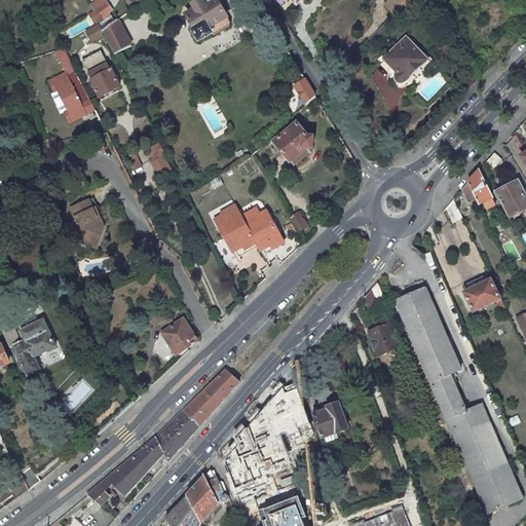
[(226,17),(215,0),(211,0),(202,5),(200,0),(193,5),(195,9),(185,14),(193,27),(191,28),(198,41),(211,34),(208,29),(226,17)]
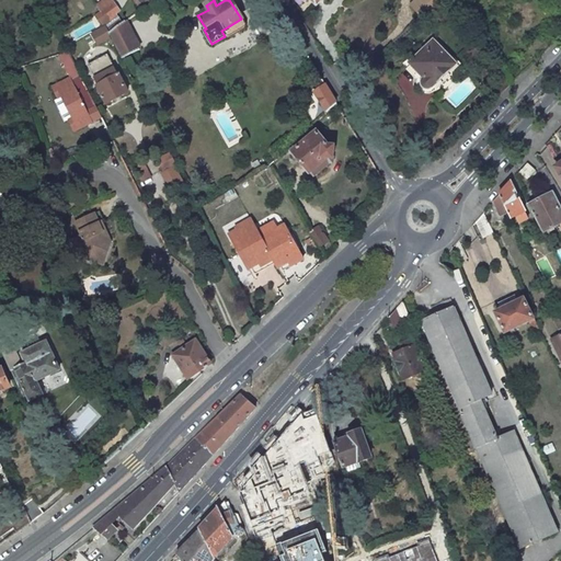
[(119,11),(114,2),(101,11),(107,20),(116,14),(119,11)]
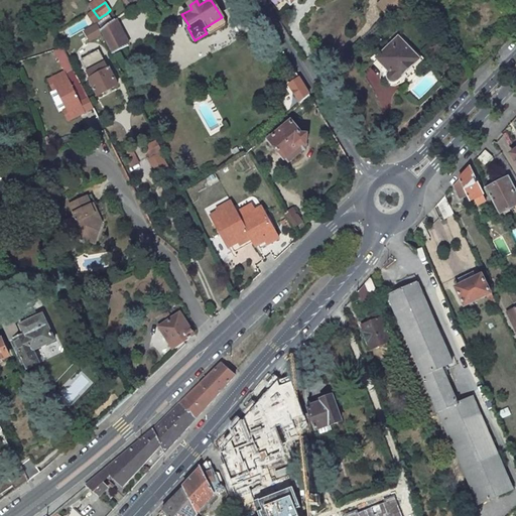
[(107,13),(99,18),(101,22),(109,16),(107,13)]
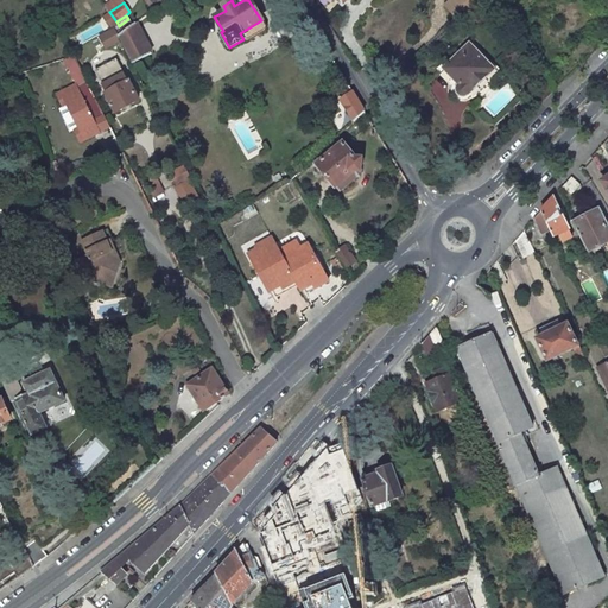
[(265,26),(261,20),(240,33),(244,39),(244,40),(246,40),(265,30),(265,26)]
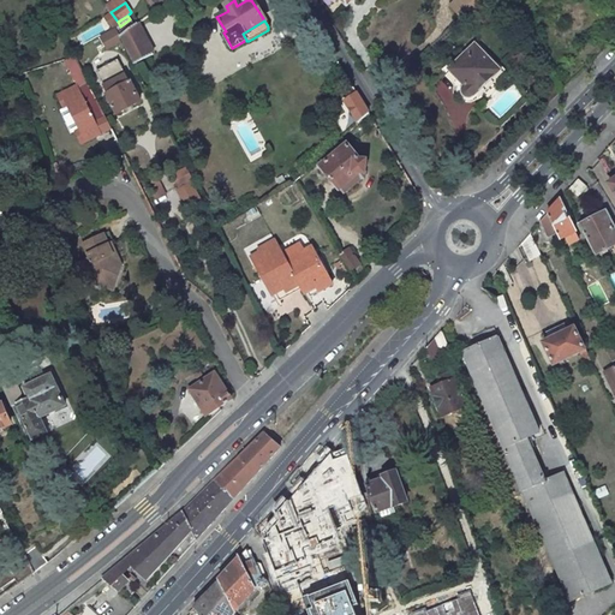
[(121,41),(125,48),(144,37),(137,23),(119,36),(121,40),(121,41)]
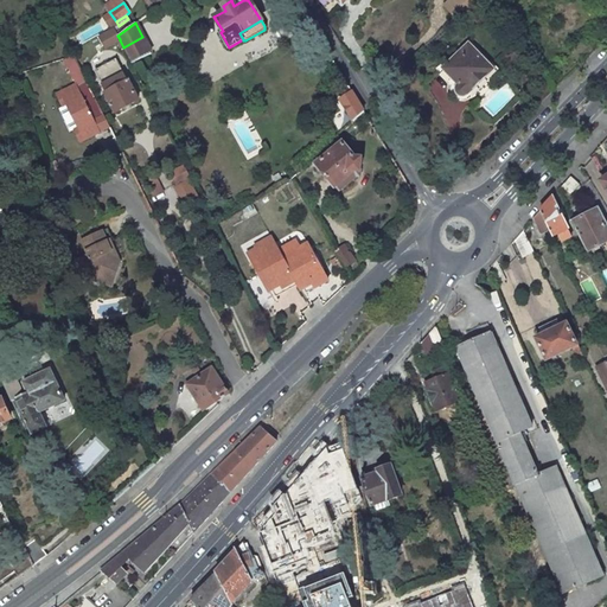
[(131,59),(132,63),(151,53),(142,37),(123,48),(127,55),(131,59)]
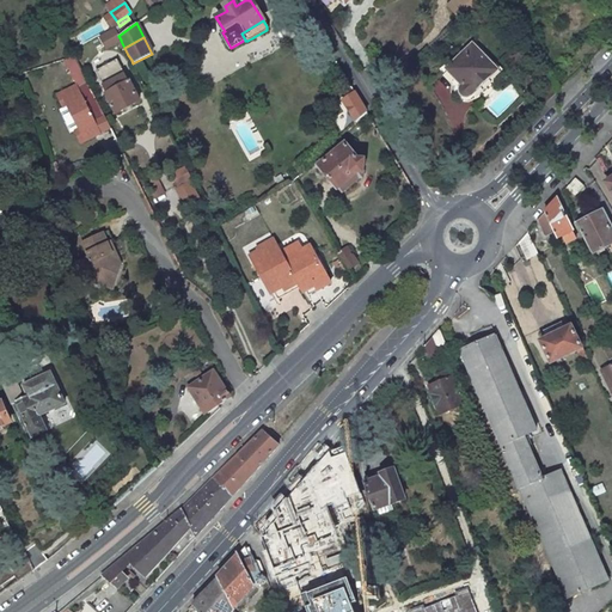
[(121,41),(121,40),(108,47),(109,50),(118,46),(124,57),(128,55),(124,48),(121,41)]
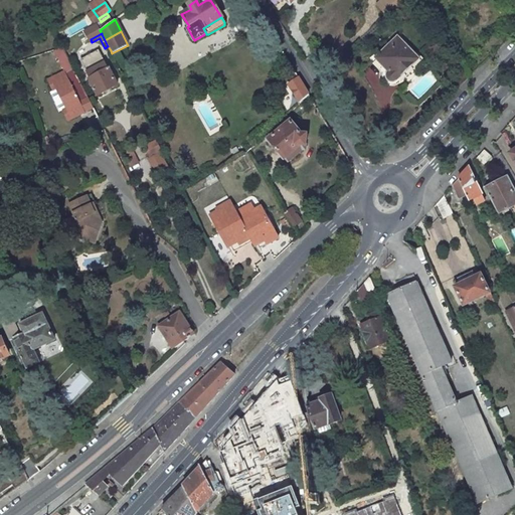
[(416,57),(397,36),(374,58),(386,70),(384,72),(384,73),(384,74),(383,75),(383,77),(384,78),(384,79),(384,80),(385,80),(386,81),(387,82),(388,82),(389,82),(390,82),(391,82),(392,82),(394,82),(395,81),(411,67),(409,64),(416,57)]
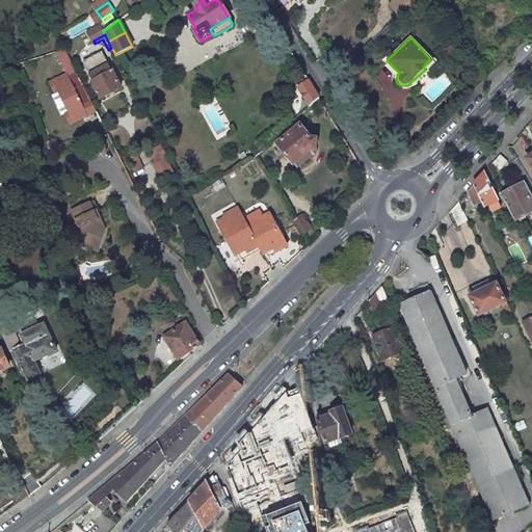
[(92,83),(102,100),(122,88),(115,77),(113,72),(112,73),(108,65),(89,76),(94,83),(92,83)]
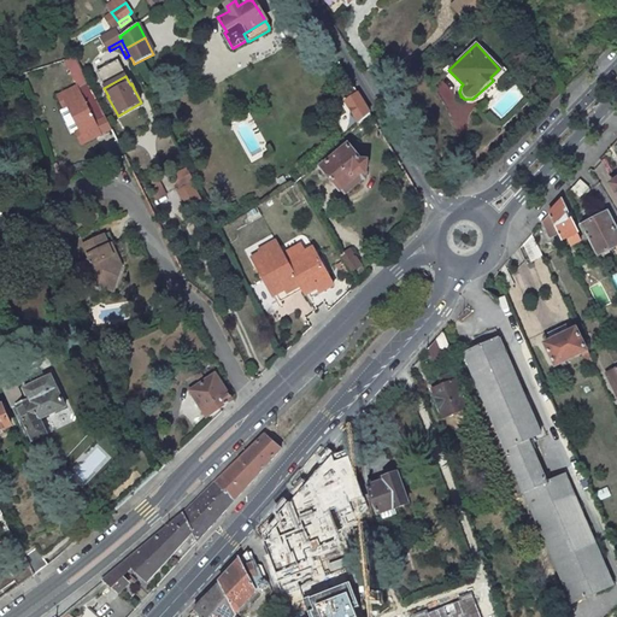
[(134,89),(141,103),(151,97),(142,83),(134,89)]
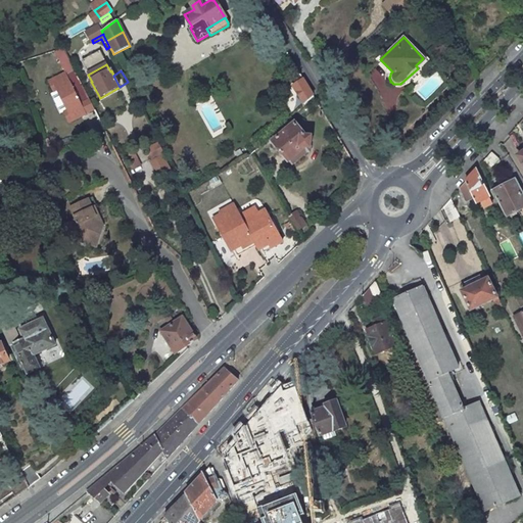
[(64,112),(69,122),(94,109),(89,99),(81,103),(66,77),(51,85),(54,92),(58,90),(67,110),(64,112)]
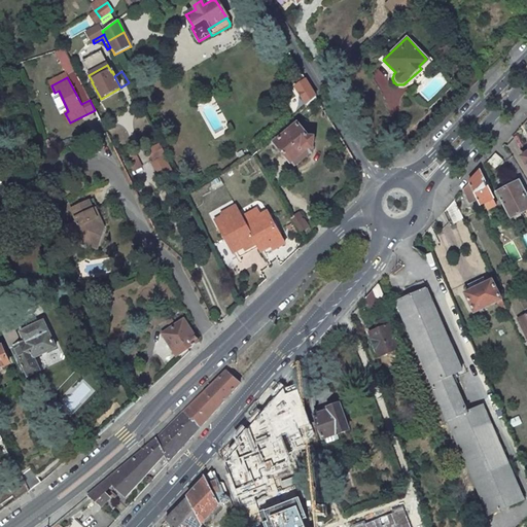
[(315,98),(305,80),(294,86),(307,106),(315,98)]
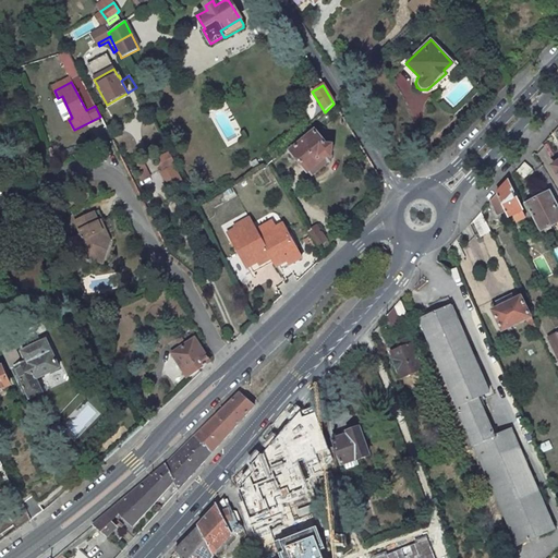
[(331,147),(327,147),(314,132),(313,133),(310,129),(303,135),(306,138),(296,146),(291,153),(308,172),(326,158),(331,158),(331,147)]
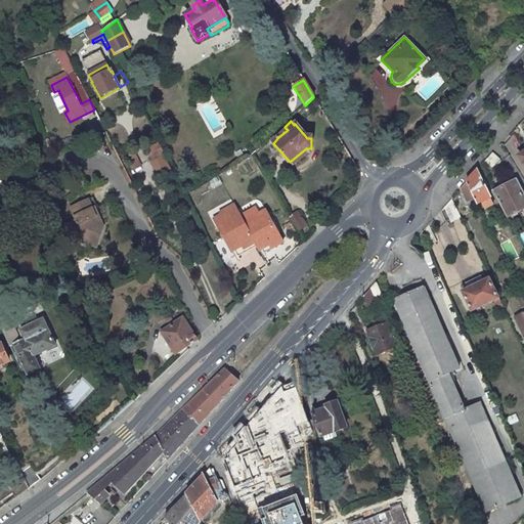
[(270,139),(273,143),(278,137),(276,134),(270,139)]
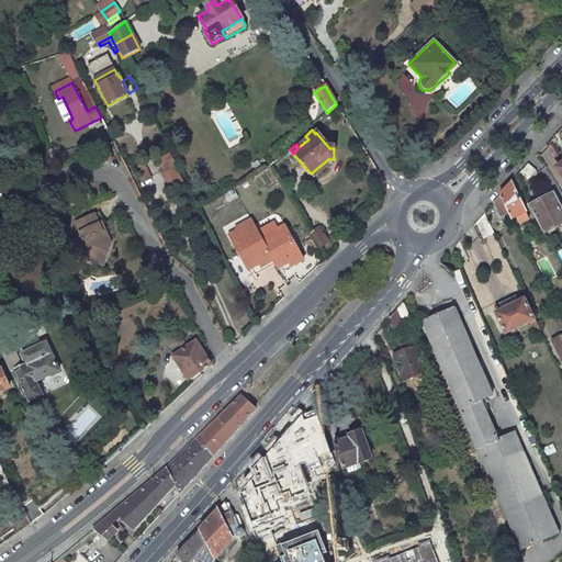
[(173,164),(158,170),(164,184),(180,178),(173,164)]
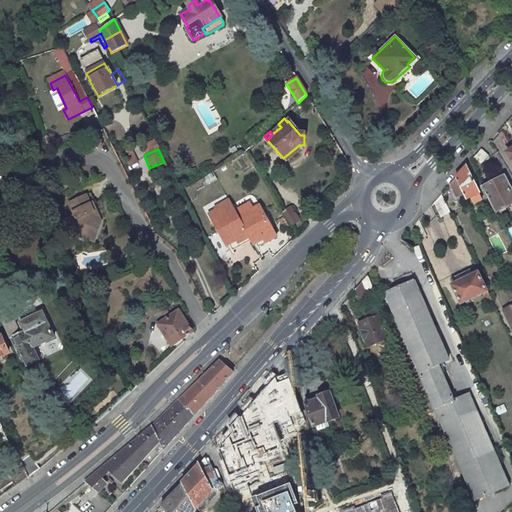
[(488,159),(480,151),(473,159),(480,165),(482,163),(484,164),(488,159)]
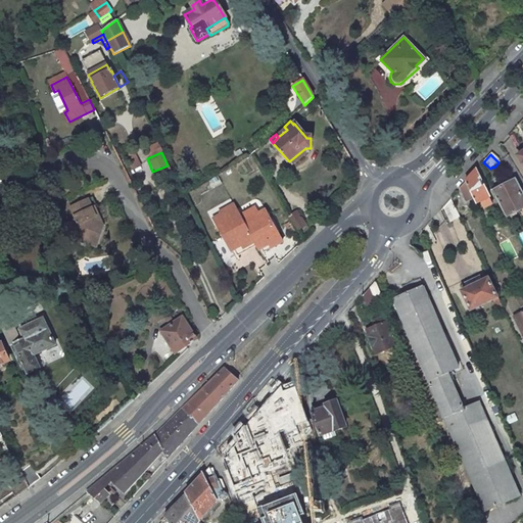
[(465,182),(476,204),(481,201),(489,197),(476,171),(465,182)]
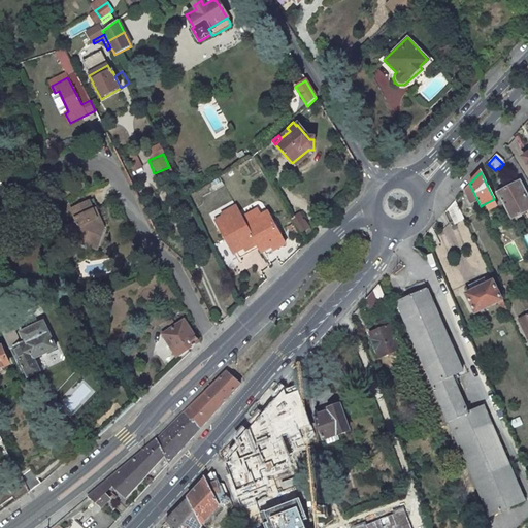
[(512,218),(527,209),(527,197),(520,182),(498,192),(512,218)]
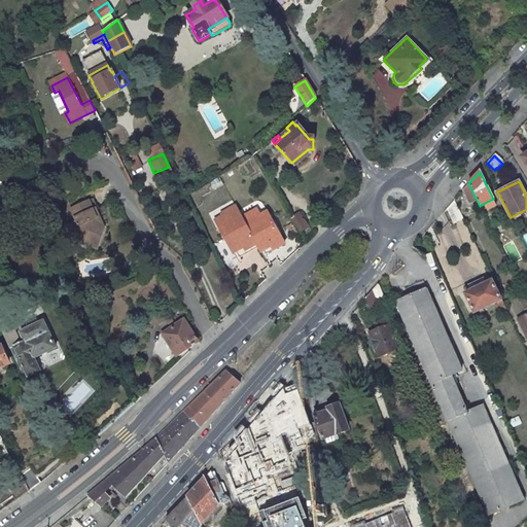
[(468,183),(462,190),(469,203),(477,200),(468,183)]
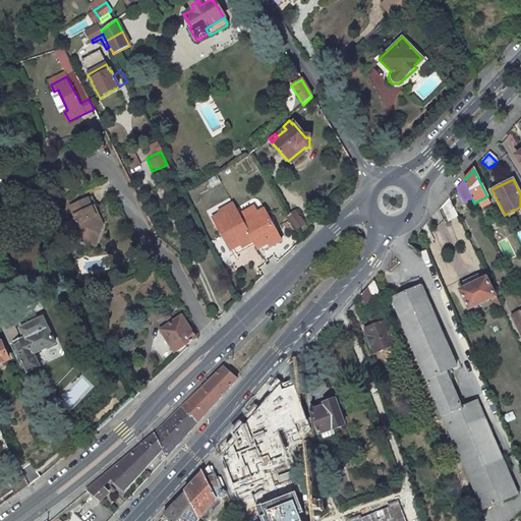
[(487,196),(479,200),(482,208),(490,204),(487,196)]
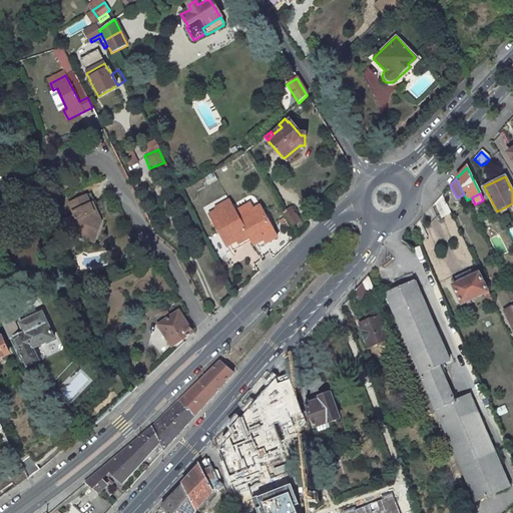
[(442,194),(434,203),(441,218),(451,213),(442,194)]
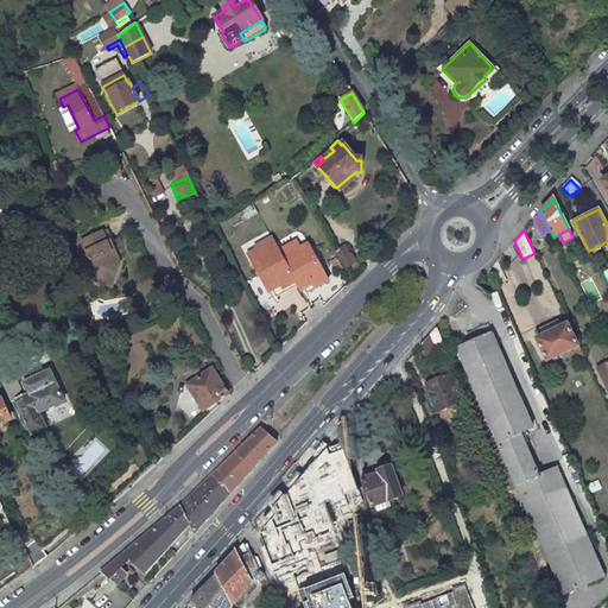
[(107,263),(105,257),(109,254),(106,245),(108,244),(103,233),(78,244),(84,257),(74,261),(81,278),(101,286),(106,274),(109,277),(114,266),(107,263)]
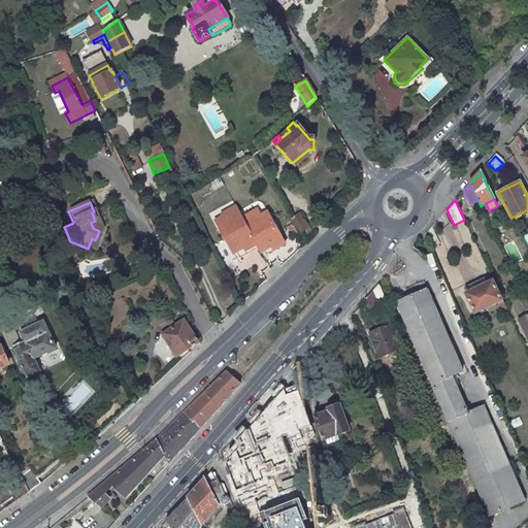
[(237,208),(216,221),(238,259),(259,246),(244,221),(237,208)]
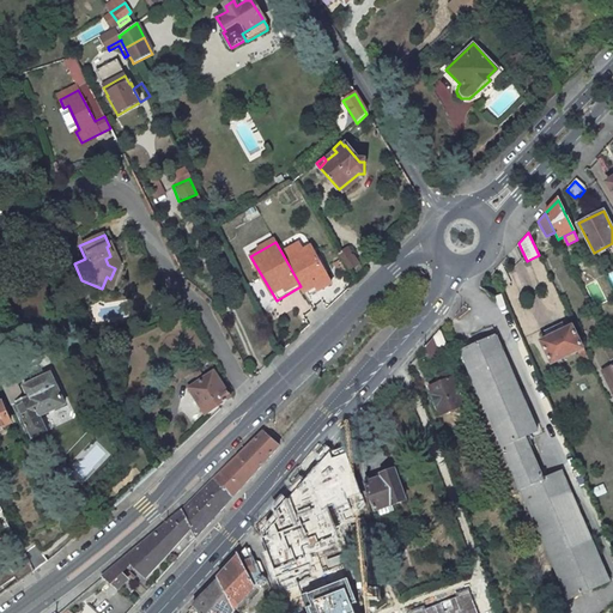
[(308,242),(284,256),(301,286),(309,301),(334,286),(308,242)]
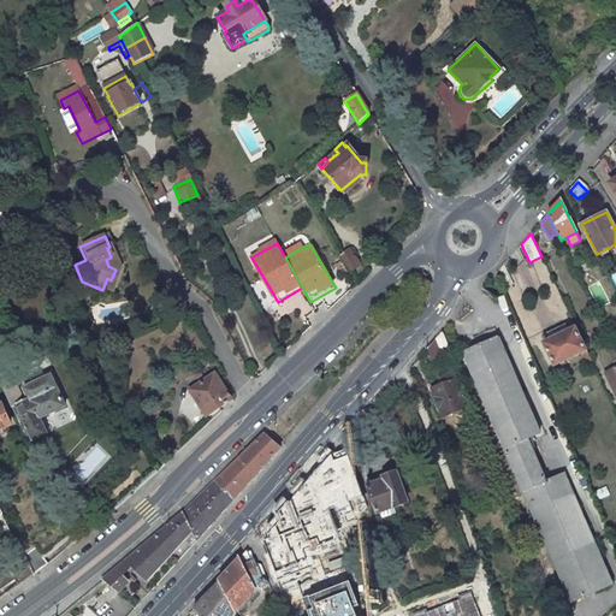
[(350,247),(339,254),(351,272),(361,266),(350,247)]
